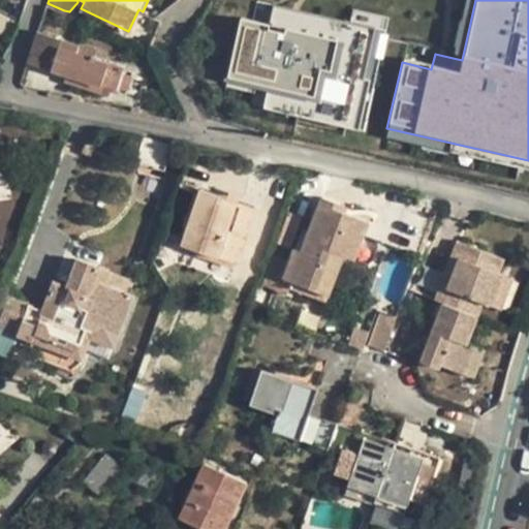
[(466,0),(453,58),(462,60),(475,0),(466,0)]
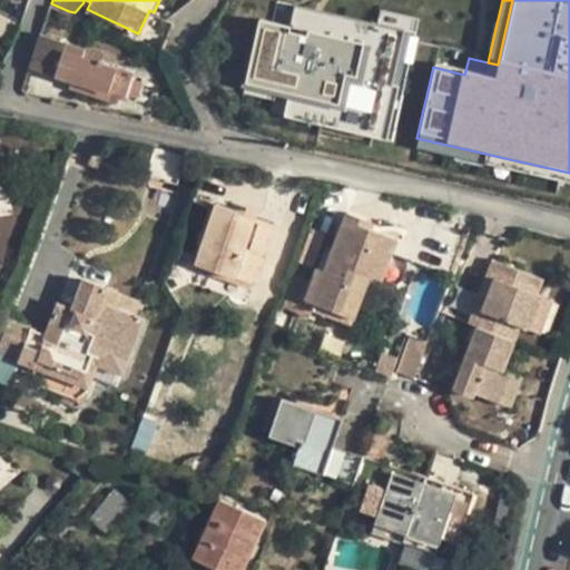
[(287,26),(292,6),(272,1),(266,21),(287,26)]
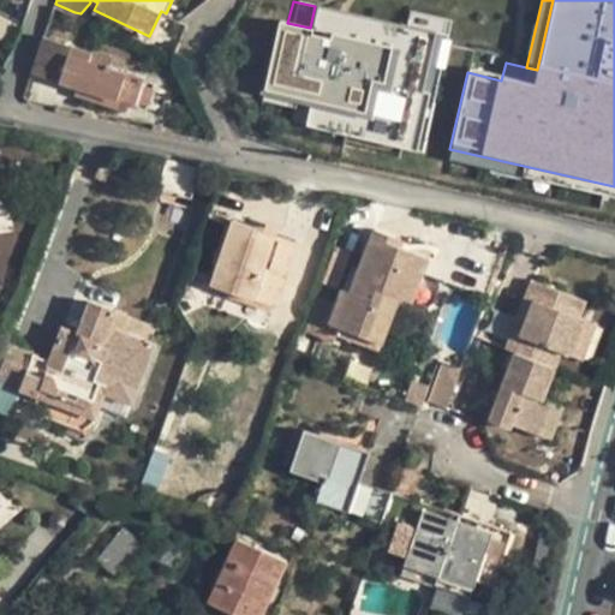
[(300,114),(410,139),(434,34),(412,28),(315,6),(310,28),(287,23),(278,21),(262,90),(292,97),(304,100),(300,114)]
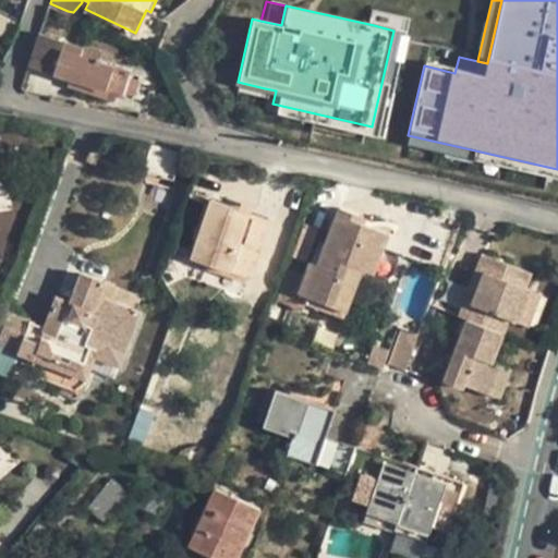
[(372,126),(273,104),(270,114),(381,140),(408,21),(376,14),(374,25),(393,31),(372,126)]
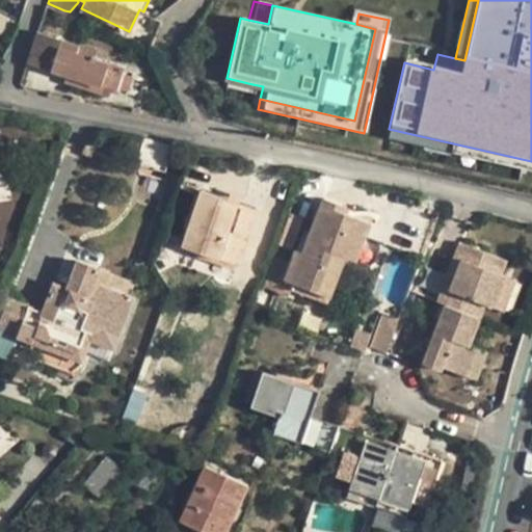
[(76,42),(40,30),(28,62),(52,70),(53,69),(69,74),(103,84),(110,61),(111,60),(74,49),(76,42)]
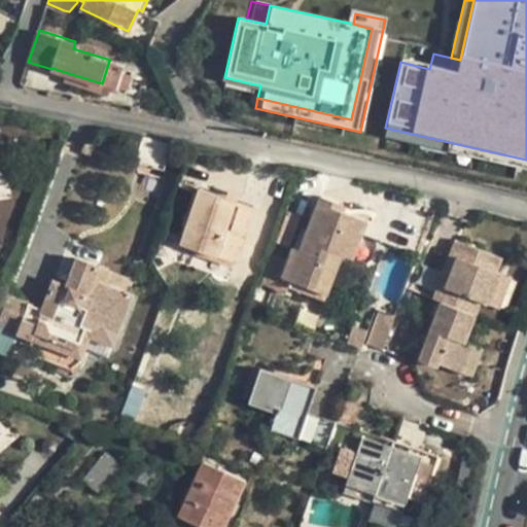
[(125,66),(109,61),(102,83),(110,86),(117,89),(125,66)]
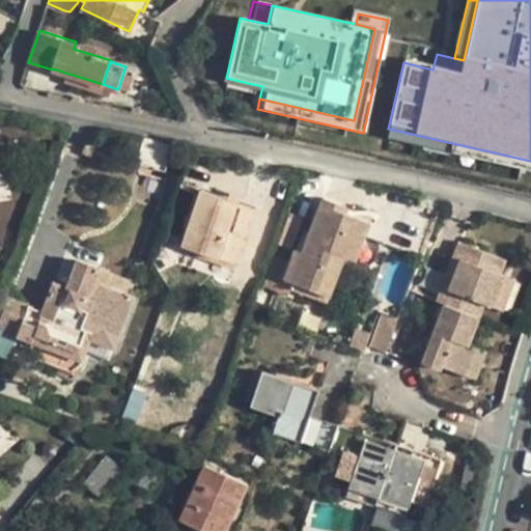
[(109,93),(111,87),(103,84),(68,74),(66,80),(109,93)]
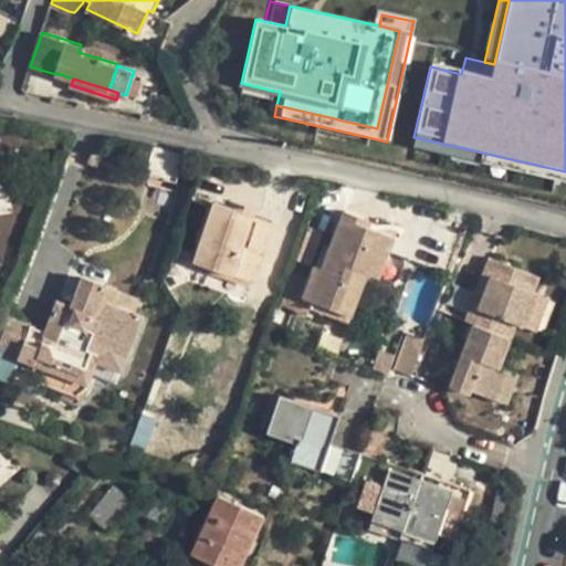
[(269,90),(241,83),(239,94),(266,101),(269,90)]
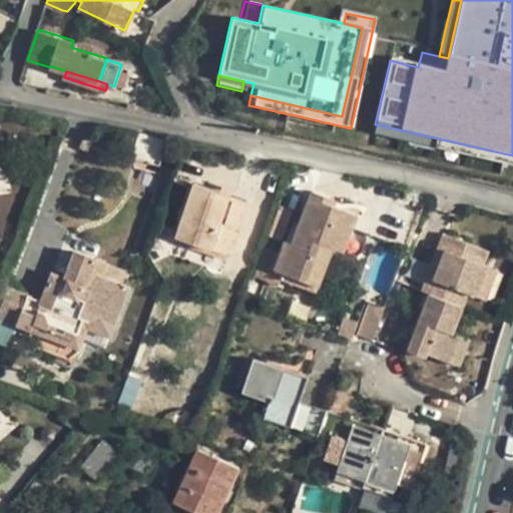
[(512,155),(375,124),(373,133),(512,165),(512,155)]
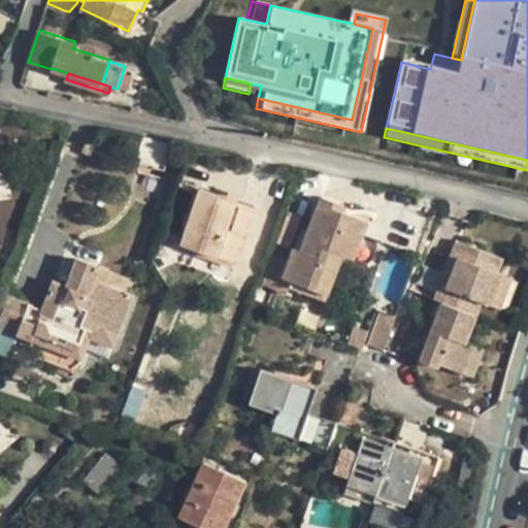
[(199,188),(182,242),(237,260),(255,205),(199,188)]
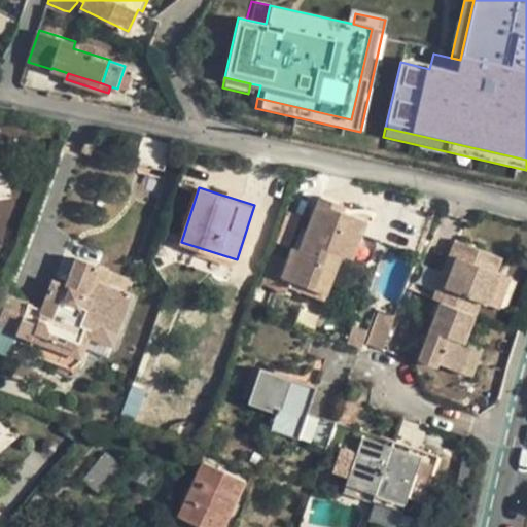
[(274,256),(265,284),(287,292),(291,282),(315,291),(320,278),(335,283),(343,260),(337,258),(339,253),(354,259),(369,222),(345,213),(348,207),(323,198),(301,256),(293,254),(289,262),(274,256)]
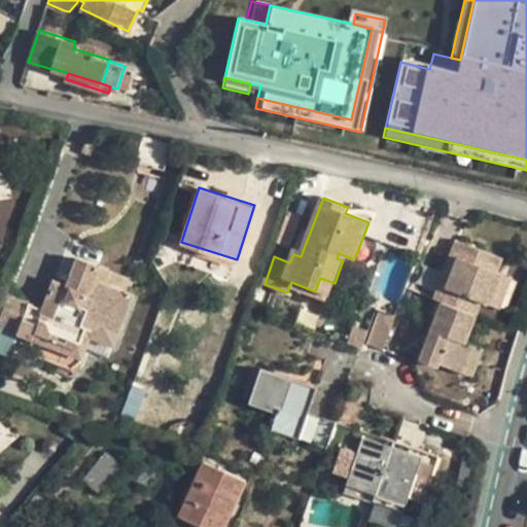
[(289,213),(277,247),(289,251),(301,217),(289,213)]
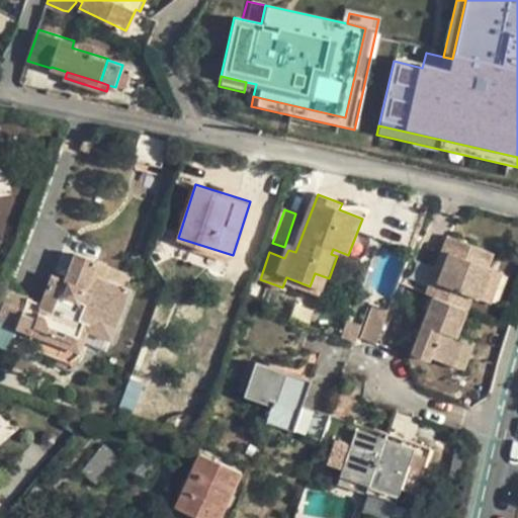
[(450,253),(434,295),(467,308),(472,294),(482,297),(493,267),(489,265),(494,252),(449,234),(443,250),(450,253)]
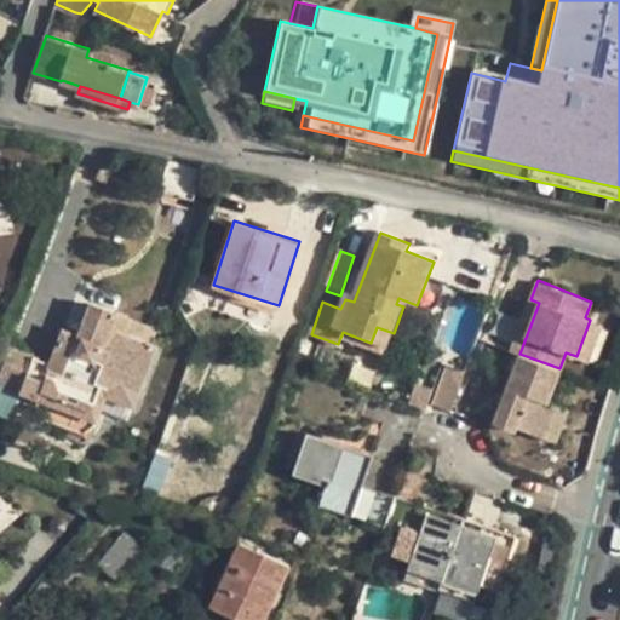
[(34,356),(22,389),(41,397),(45,389),(62,395),(58,402),(61,403),(55,419),(84,430),(87,420),(98,424),(104,409),(102,408),(95,406),(103,382),(118,377),(141,385),(158,343),(142,337),(154,309),(124,297),(118,313),(105,344),(99,342),(97,351),(84,346),(85,337),(81,336),(65,329),(53,363),(34,356)]
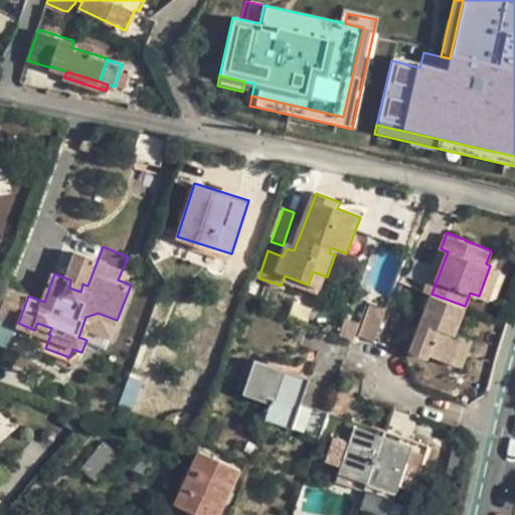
[(424,290),(433,293),(448,251),(441,248),(424,290)]
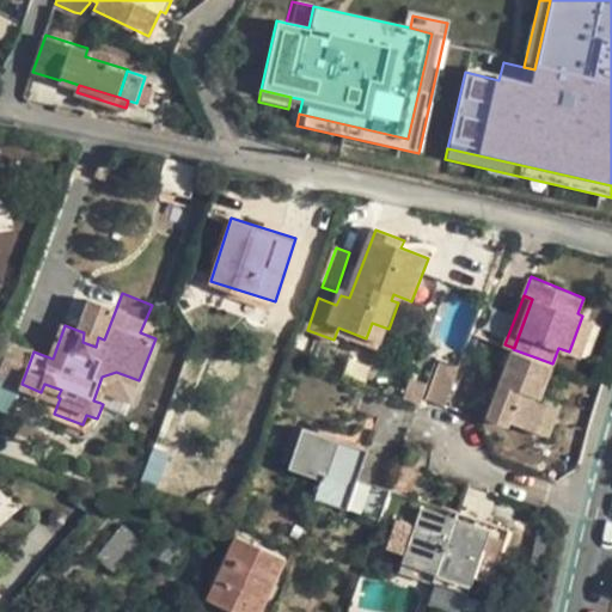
[(83,342),(96,347),(98,337),(104,340),(116,308),(91,299),(80,331),(84,332),(83,342)]
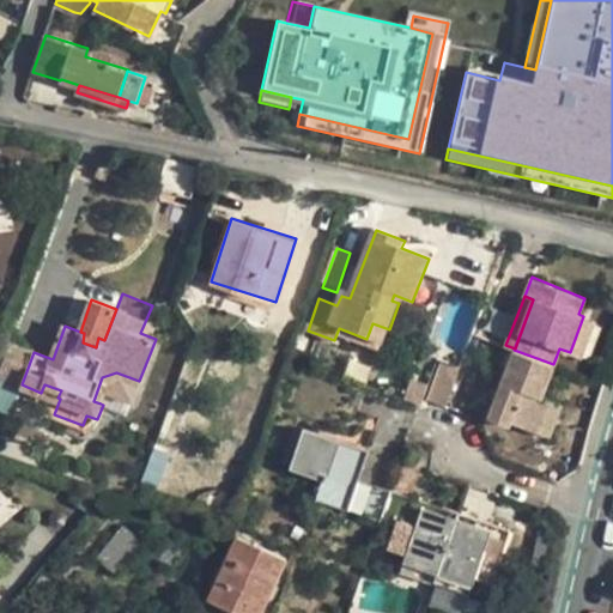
[(594,320),(583,316),(570,352),(581,356),(594,320)]
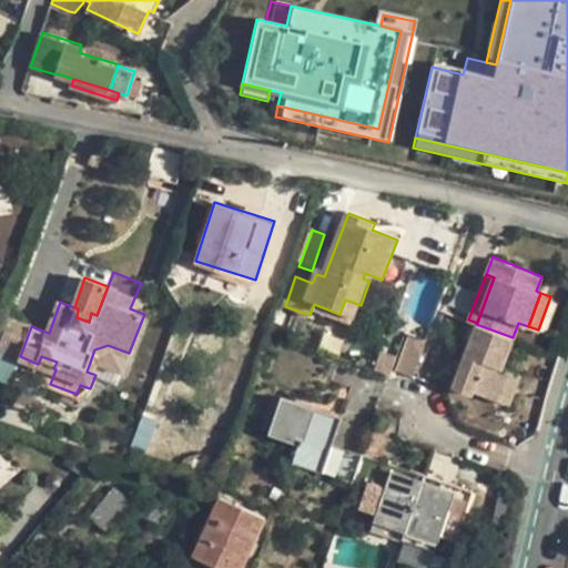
[(340,314),(355,320),(361,305),(345,300),(340,314)]
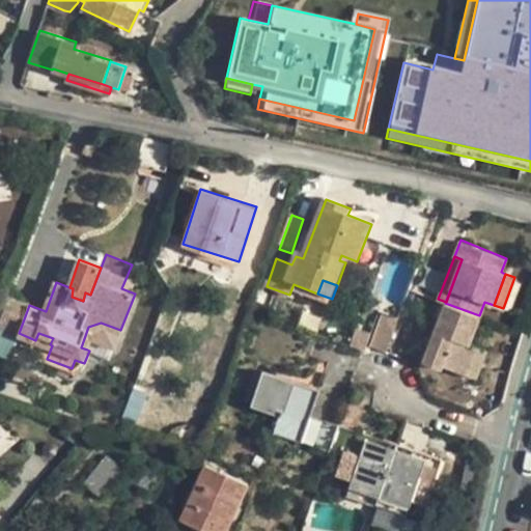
[(29,305),(7,297),(0,315),(0,327),(19,333),(29,305)]
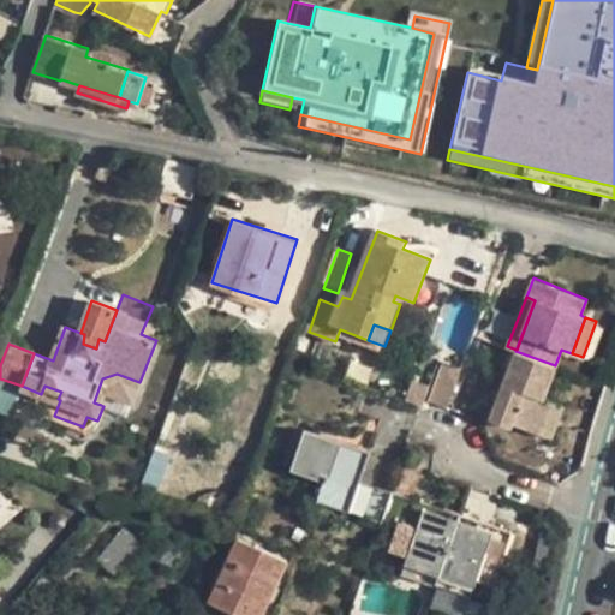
[(555,365),(515,351),(490,418),(512,427),(513,422),(541,433),(553,400),(543,396),(555,365)]
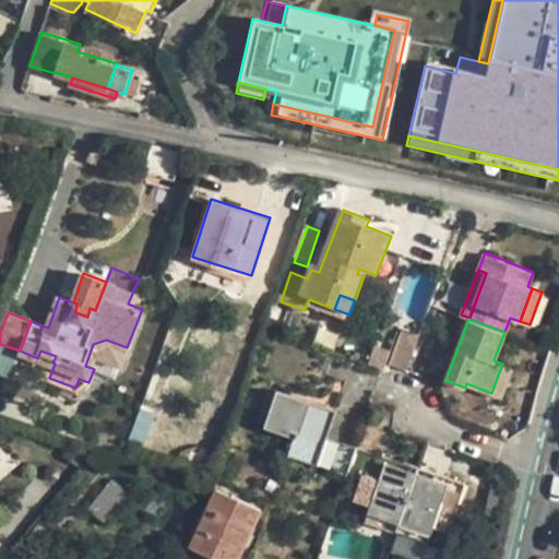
[(387,363),(405,370),(418,334),(400,328),(387,363)]
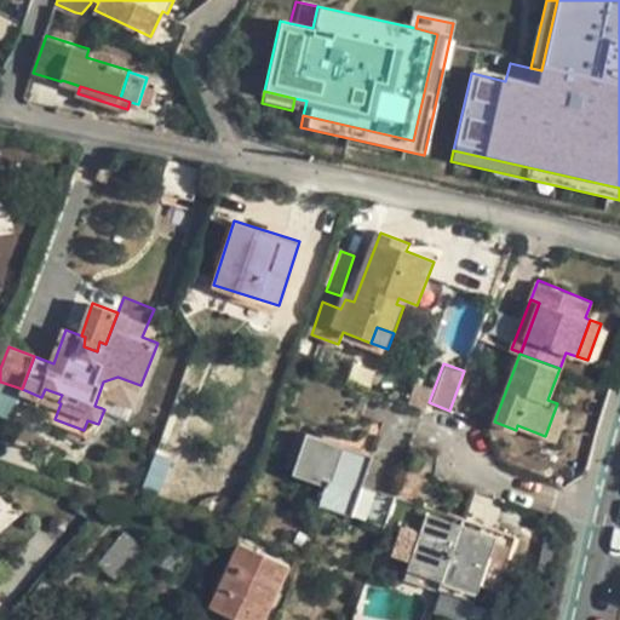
[(95,406),(102,408),(107,390),(135,401),(141,385),(118,377),(103,382),(95,406)]
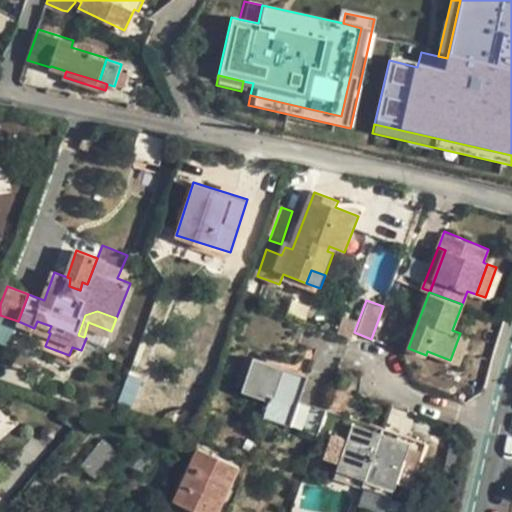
[(330,313),(325,328),(350,336),(356,321),(330,313)]
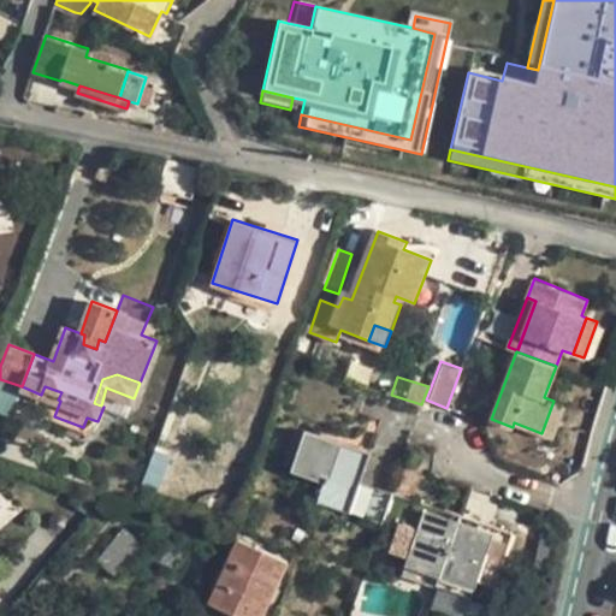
[(58,400),(61,392),(45,386),(41,395),(58,400)]
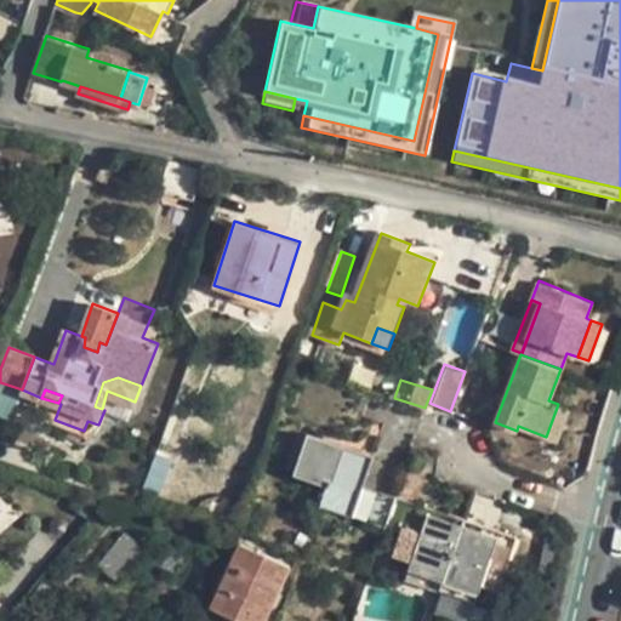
[(570,408),(558,404),(546,437),(558,440),(570,408)]
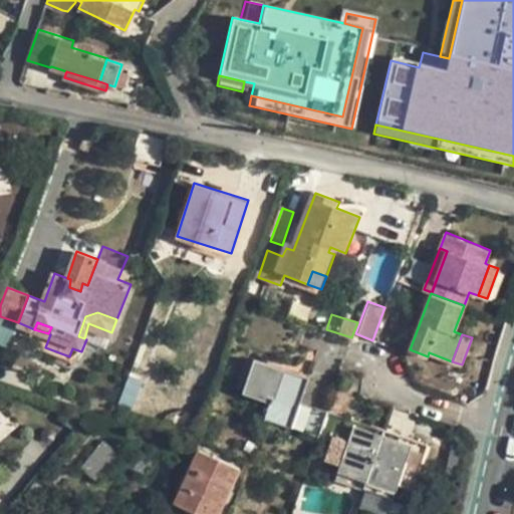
[(269,400),(264,416),(291,425),(298,401),(307,374),(255,357),(244,391),(269,400)]
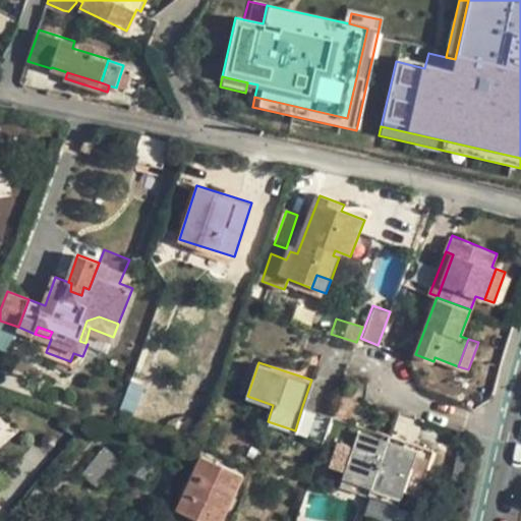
[(341,394),(331,416),(345,420),(354,396),(343,392),(341,394)]
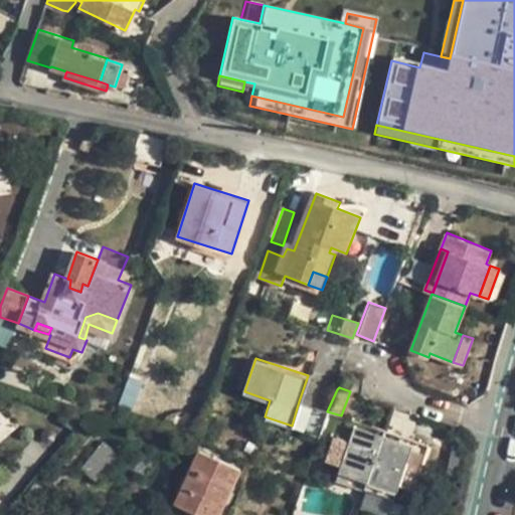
[(299,401),(292,425),(319,435),(327,411),(299,401)]
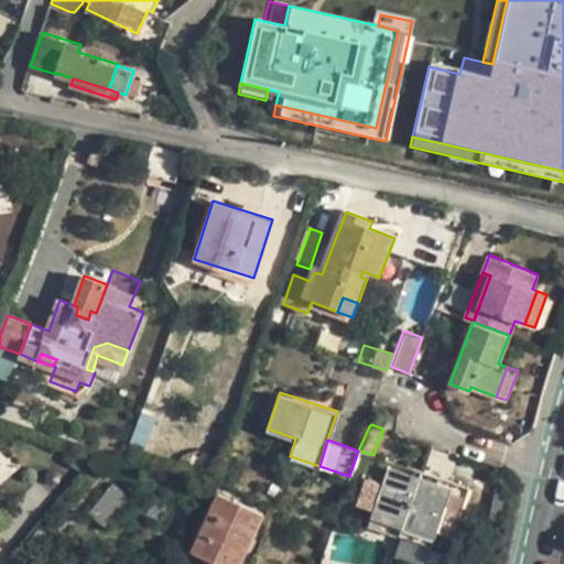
[(373,455),(358,451),(349,476),(365,481),(358,501),(373,507),(371,513),(434,534),(435,529),(452,534),(468,486),(452,481),(449,488),(434,484),(436,476),(373,455)]
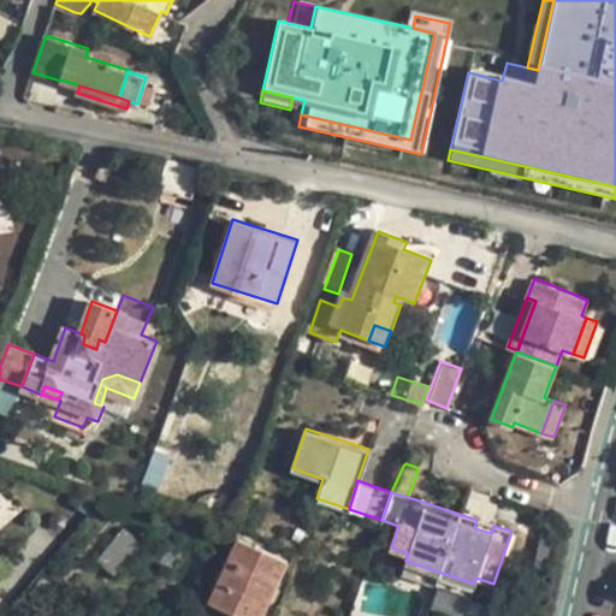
[(493,526),(477,520),(474,528),(491,533),(493,526)]
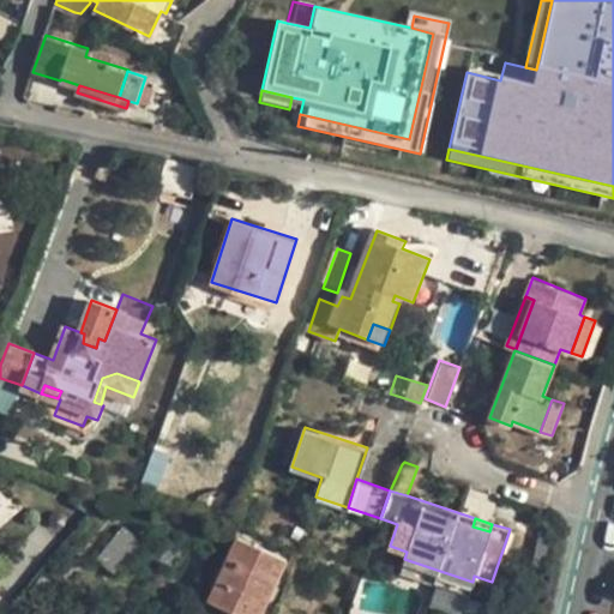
[(122,525),(98,554),(116,569),(139,539),(122,525)]
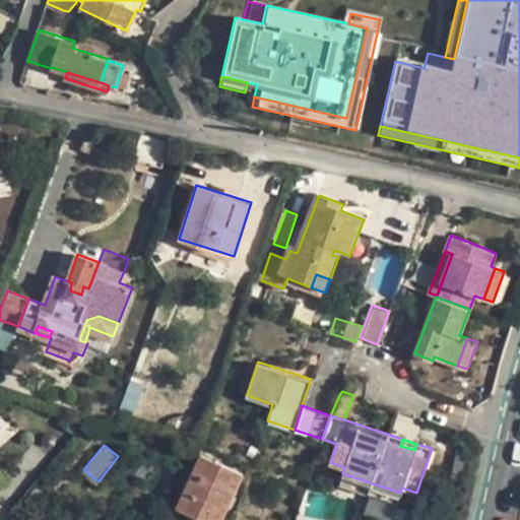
[(202,453),(175,506),(202,519),(221,519),(245,474),(202,453)]
